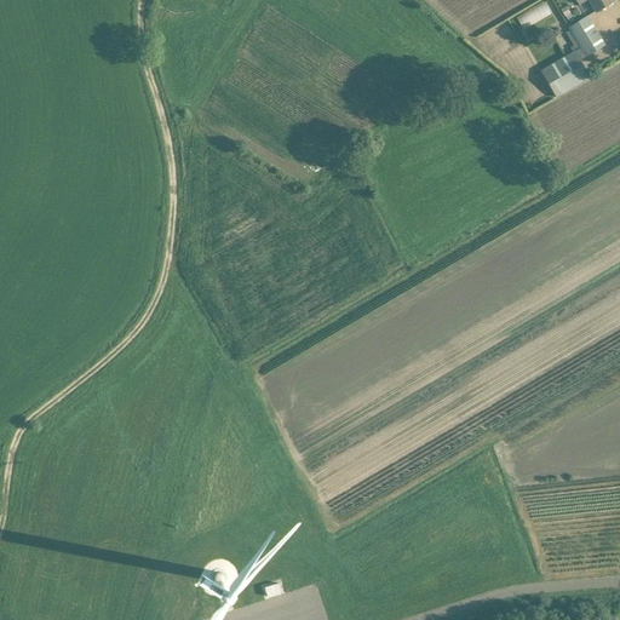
[(585,0),(589,0),(596,12),(613,1),(612,0),(577,0),(579,4),(585,0)]
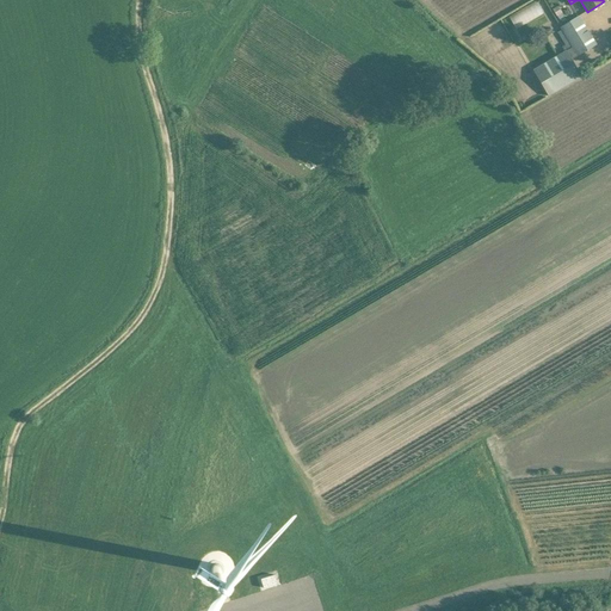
[(519,30),(547,16),(541,5),(514,18),(519,30)]
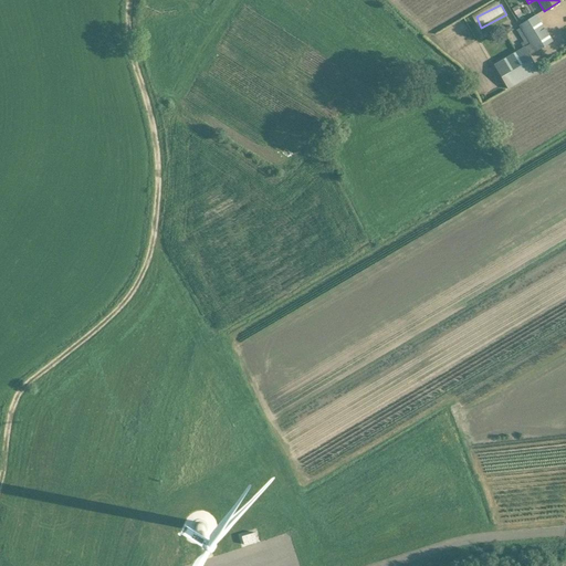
[(494,65),(509,88),(538,71),(530,55),(553,41),(536,16),(526,21),(519,25),(520,28),(516,30),(524,42),(521,44),(523,48),(494,65)]
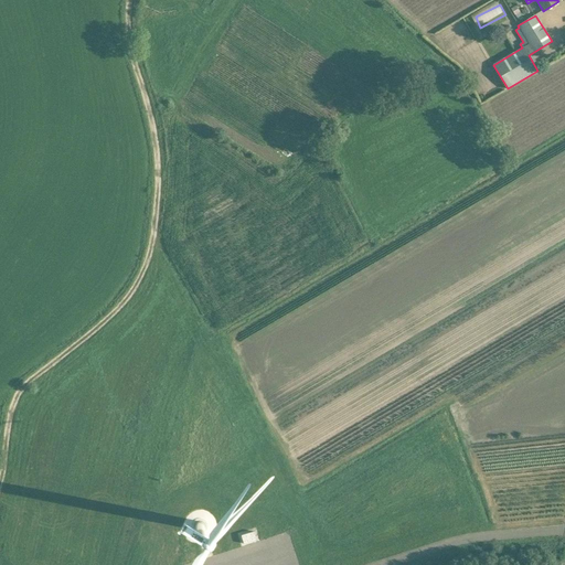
[(211,528),(211,526),(211,525),(211,524),(210,524),(210,523),(210,522),(209,522),(209,521),(208,521),(208,520),(206,520),(206,519),(205,519),(204,519),(204,518),(203,518),(202,518),(201,518),(200,518),(199,518),(198,518),(196,518),(196,519),(195,519),(194,519),(194,520),(193,520),(193,521),(192,521),(192,522),(191,522),(191,523),(190,523),(190,524),(190,525),(190,526),(189,526),(189,528),(189,529),(189,530),(190,531),(190,532),(190,533),(191,534),(191,535),(192,535),(192,536),(193,536),(193,537),(194,537),(194,539),(195,539),(196,539),(198,540),(199,540),(200,540),(201,540),(202,540),(203,540),(203,539),(204,539),(205,539),(206,539),(206,537),(208,537),(208,536),(209,536),(209,535),(210,535),(210,534),(210,533),(211,533),(211,532),(211,531),(211,530),(211,529),(211,528)]
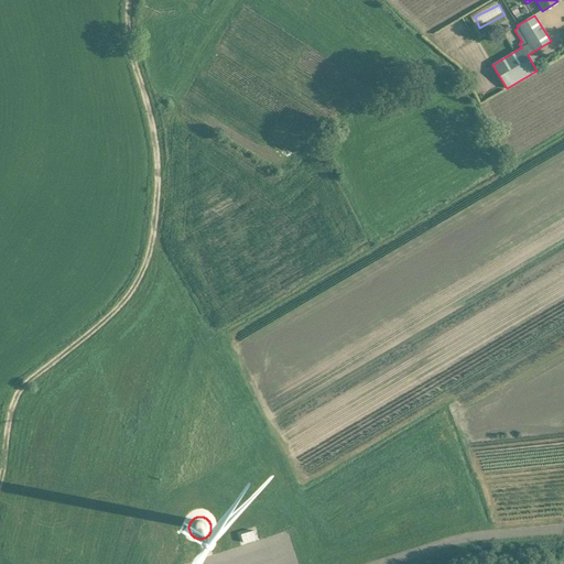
[(253,530),(241,534),(243,543),(257,539),(253,530)]
